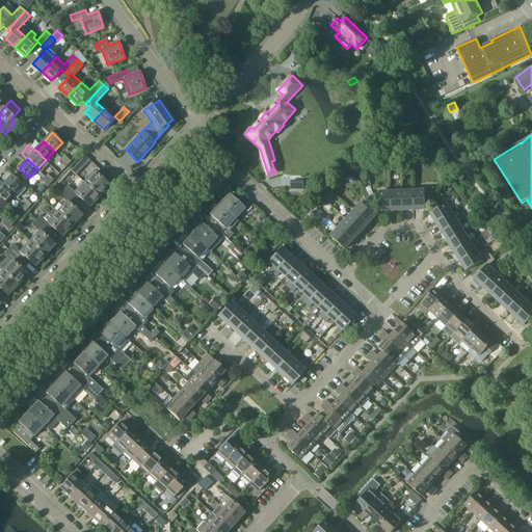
[(69,164),(62,159),(59,162),(65,167),(69,164)]
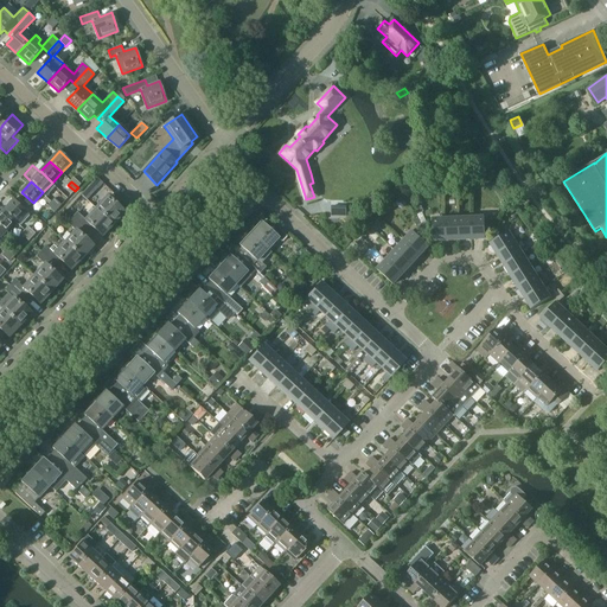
[(88,199),(98,189),(94,184),(83,195),(88,199)]
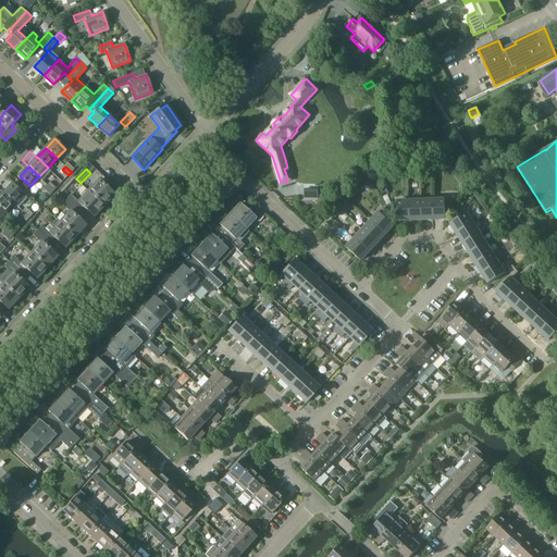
[(88,190),(104,205),(114,195),(98,180),(88,190)]
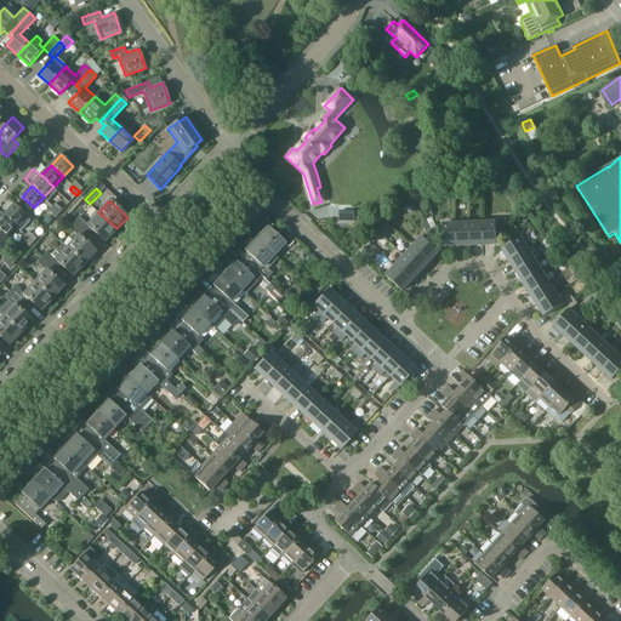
[(63,209),(56,203),(53,206),(61,212),(63,209)]
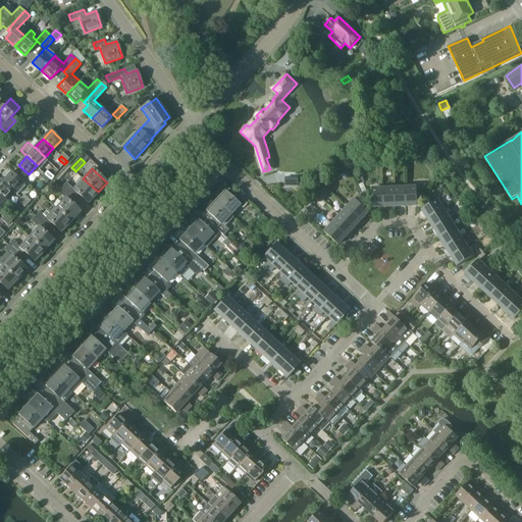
[(4,180),(14,190),(22,181),(11,172),(4,180)]
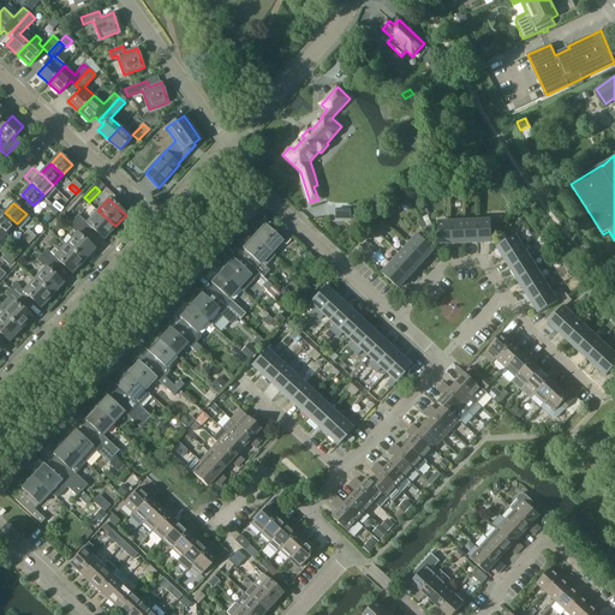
[(48,208),(57,215),(60,210),(53,204),(48,208)]
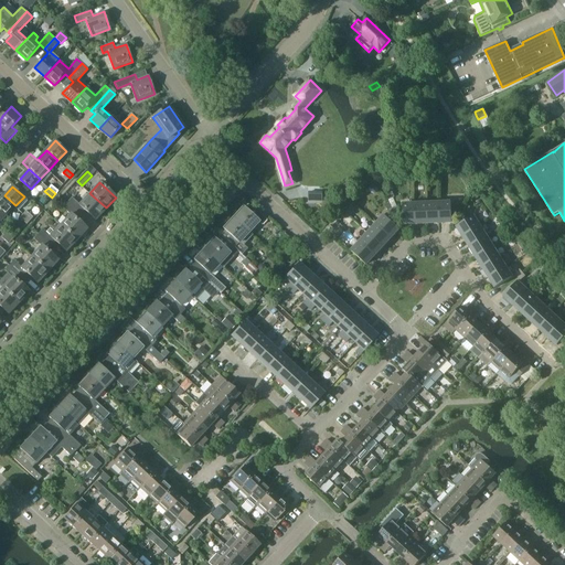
[(106,208),(89,193),(80,204),(73,198),(68,202),(81,213),(85,210),(96,219),(106,208)]
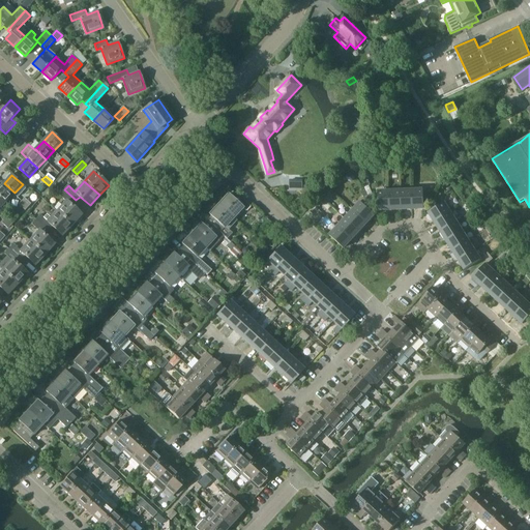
[(15,193),(4,183),(0,186),(0,196),(6,202),(15,193)]
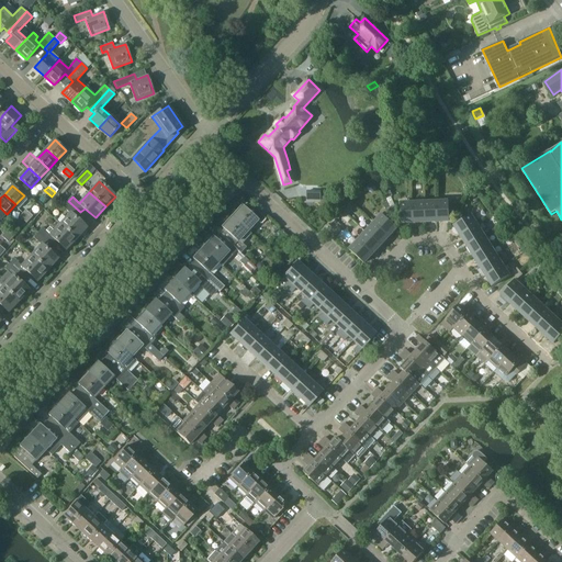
[(57,200),(64,206),(70,212),(60,223),(77,237),(87,227),(76,217),(80,212),(68,201),(68,202),(62,195),(57,200)]
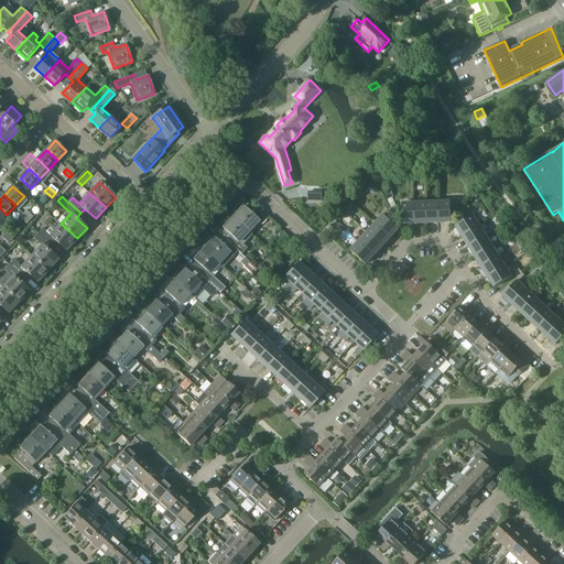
[(426,203),(427,221),(438,221),(438,202),(426,203)]
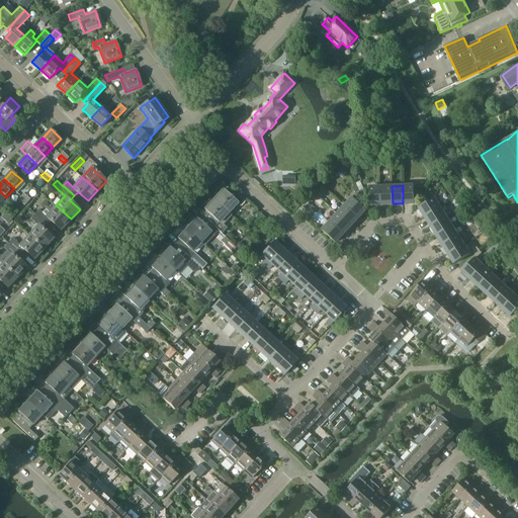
[(403,185),(403,203),(414,202),(414,185),(403,185)]
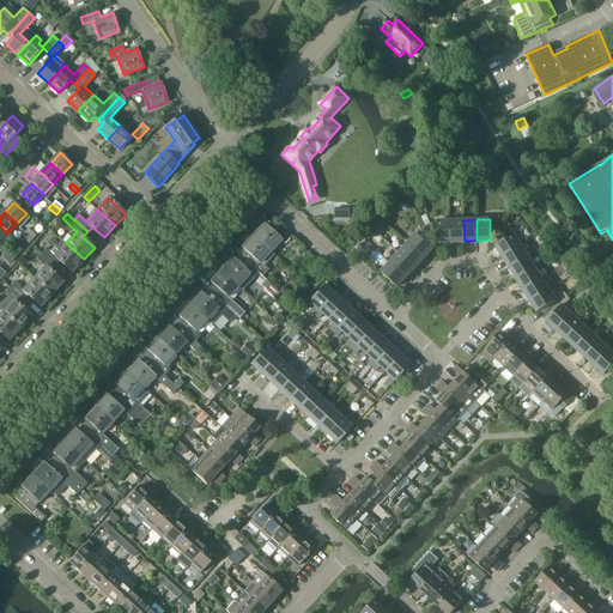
[(451,242),(450,220),(437,222),(438,242),(451,242)]
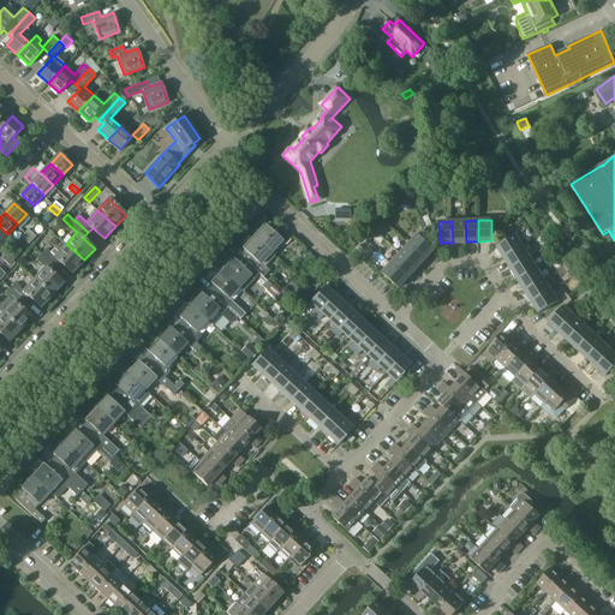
[(452,221),(453,243),(466,242),(465,221),(452,221)]
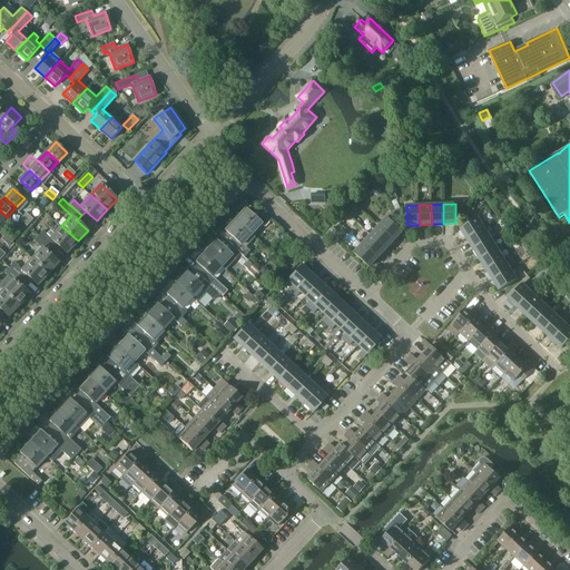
[(236,219),(252,234),(262,224),(265,226),(269,222),(253,207),(248,212),(246,209),(236,219)]
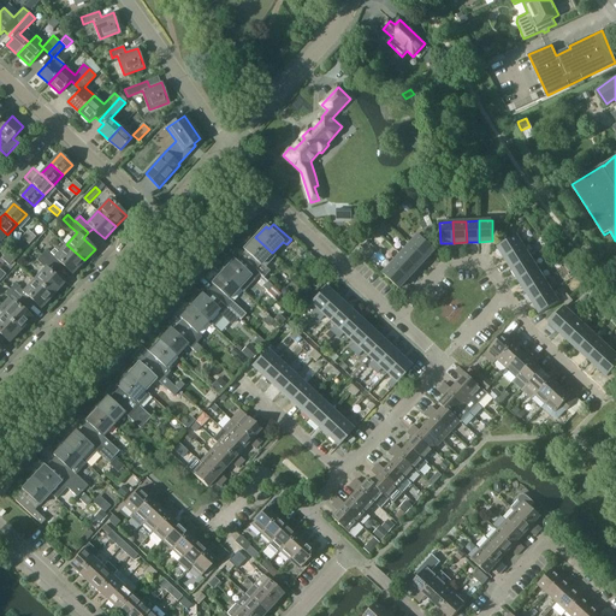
[(36,237),(29,230),(27,232),(34,240),(36,237)]
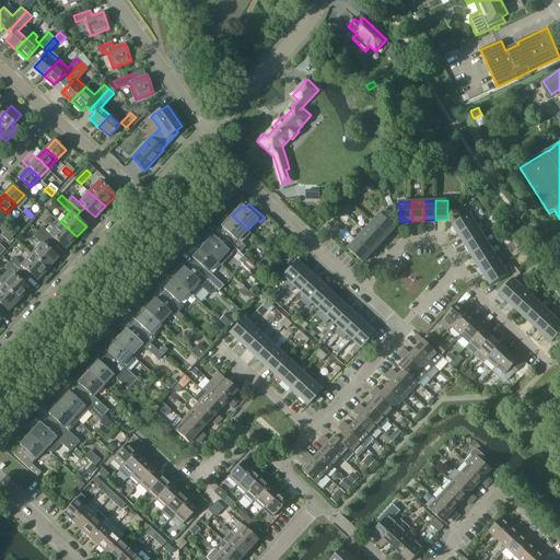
[(21,216),(27,222),(31,218),(24,211),(21,216)]
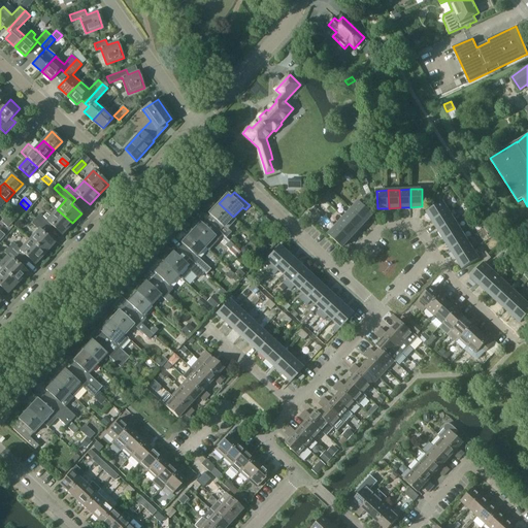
[(352,209),(365,222),(372,213),(360,201),(352,209)]
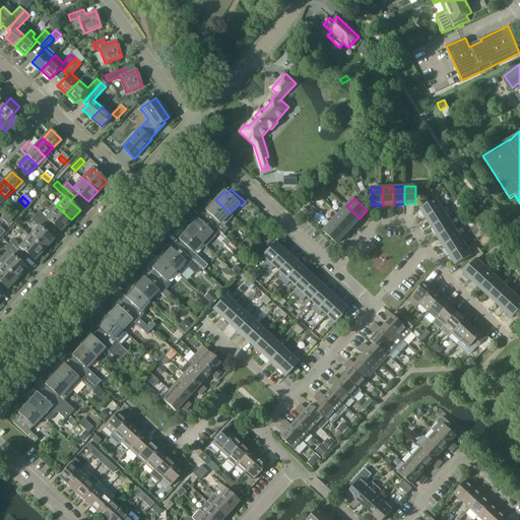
[(427,217),(442,208),(436,198),(420,208),(427,217)]
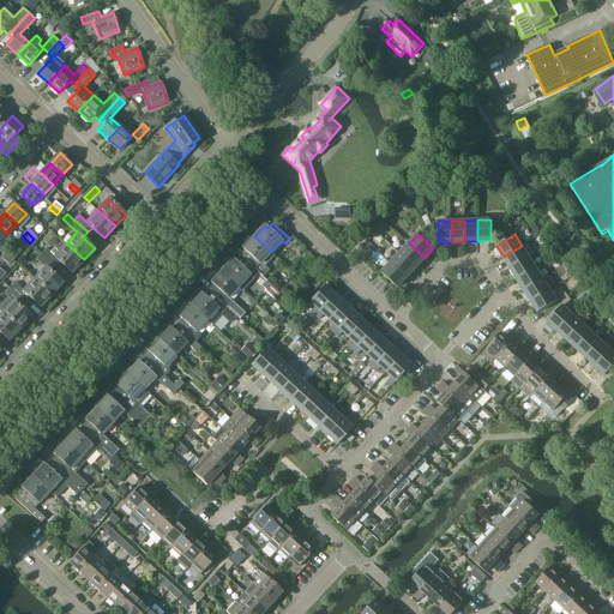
[(241,256),(260,272),(264,277),(270,271),(262,263),(271,252),(254,236),(244,248),(245,251),(241,256)]
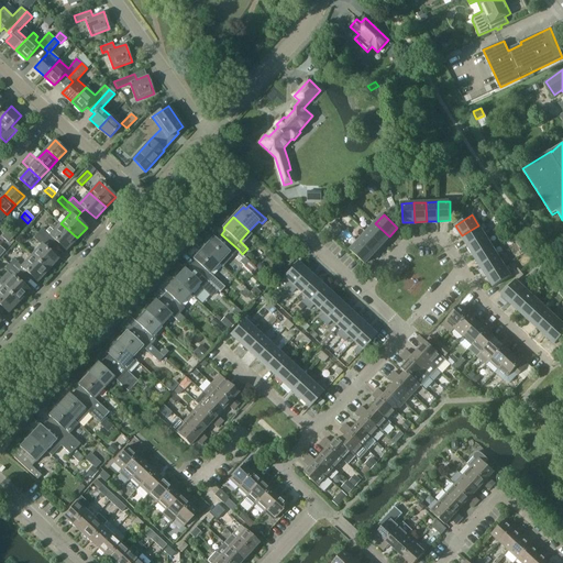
[(51,227),(46,231),(44,229),(40,233),(52,244),(55,240),(66,250),(77,238),(61,223),(54,230),(51,227)]
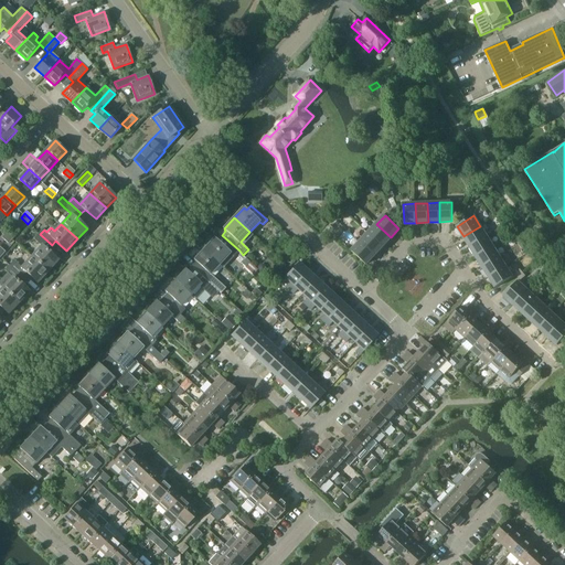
[(391,237),(376,224),(369,233),(383,246),(391,237)]
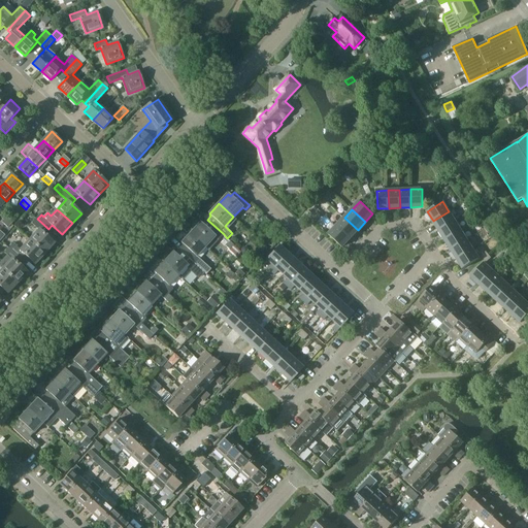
[(449,211),(433,221),(439,230),(455,221),(449,211)]
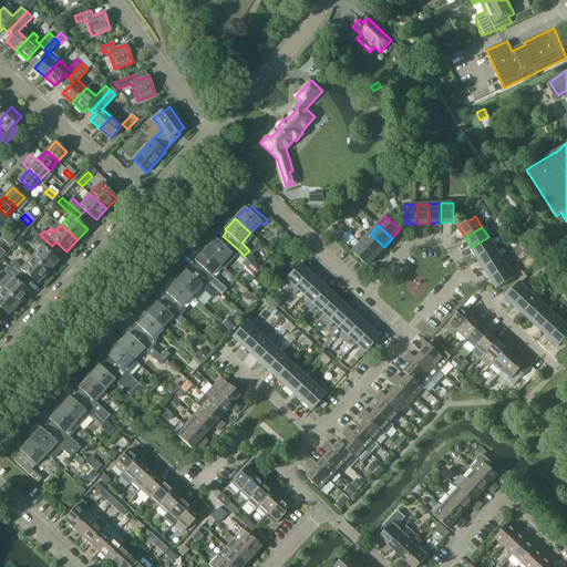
[(16,237),(9,232),(7,234),(13,240),(16,237)]
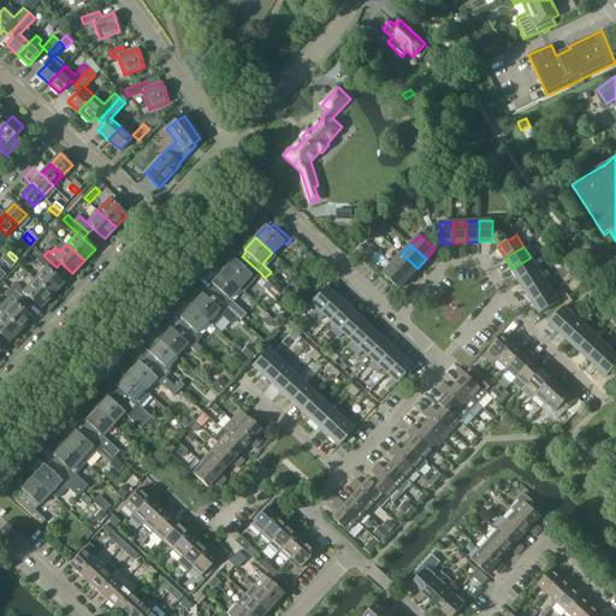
[(3,259),(10,266),(15,261),(7,254),(3,259)]
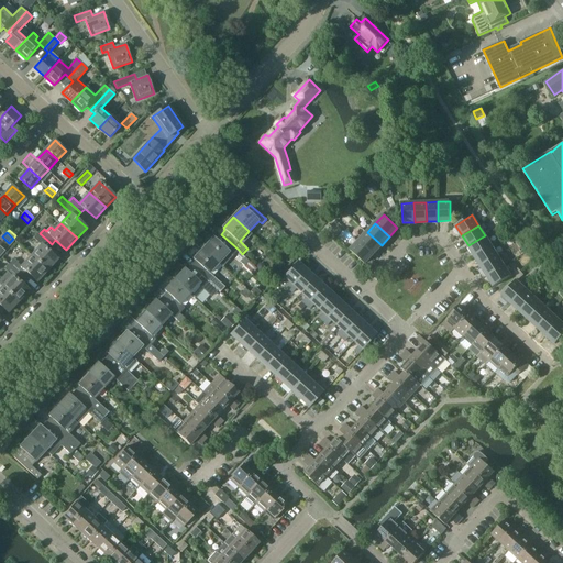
[(382,245),(367,232),(360,241),(373,254),(382,245)]
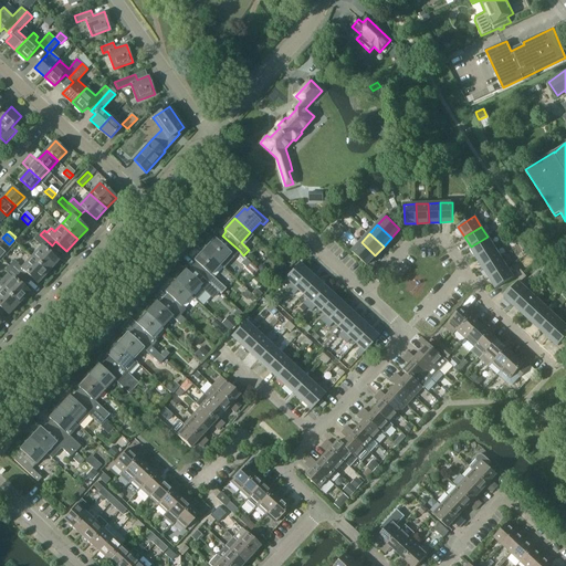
[(52,245),(40,234),(34,240),(41,245),(32,255),(49,271),(58,261),(48,251),(52,245)]
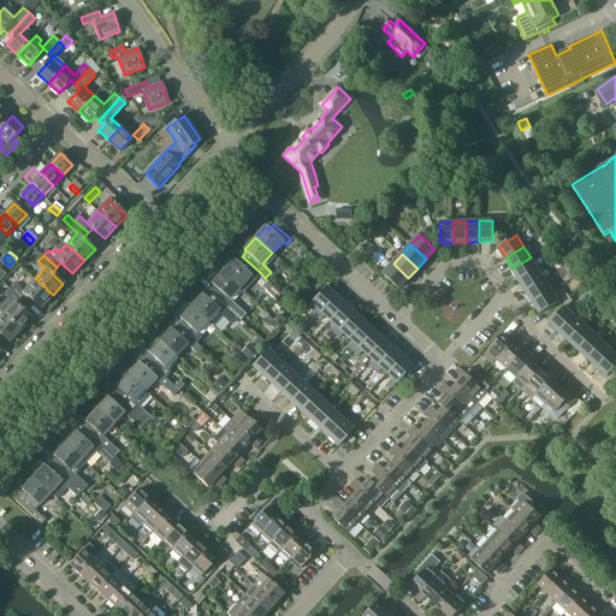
[(261,273),(242,256),(236,262),(234,260),(224,271),(241,286),(250,276),(255,279),(261,273)]
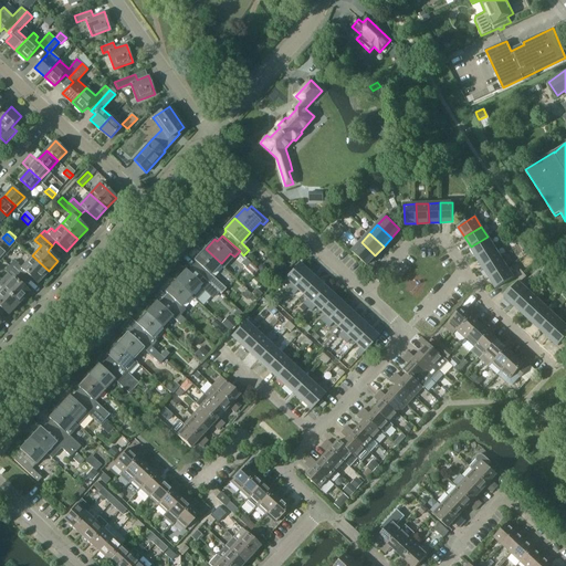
[(488,237),(471,247),(478,257),(493,247),(488,237)]
